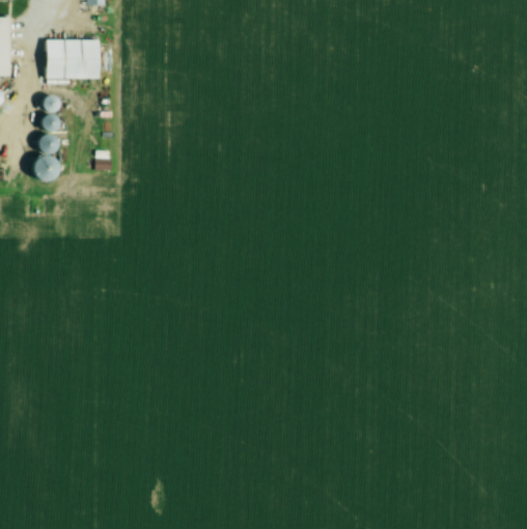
[(0,75),(10,76),(10,17),(0,16),(0,75)]
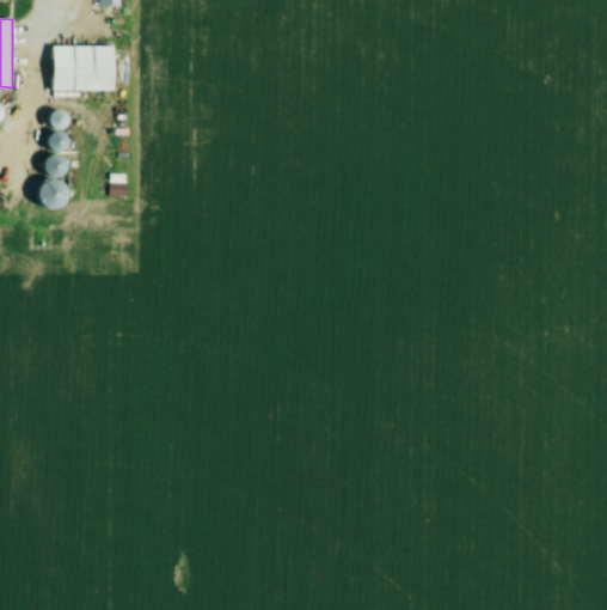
[(114,46),(54,46),(54,90),(114,90),(114,46)]
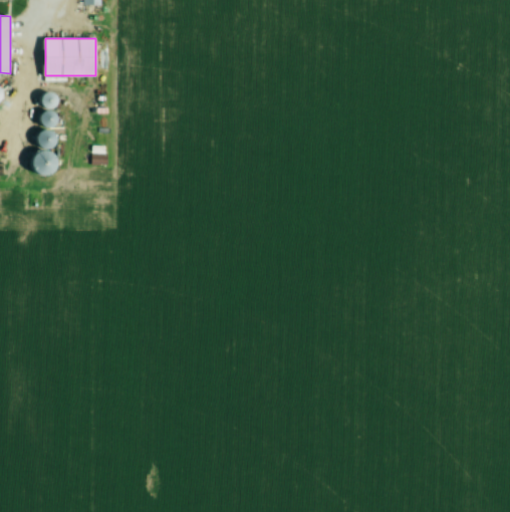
[(49,147),(57,143),(49,125),(36,132),(42,148),(30,153),(39,174),(58,166),(49,147)]
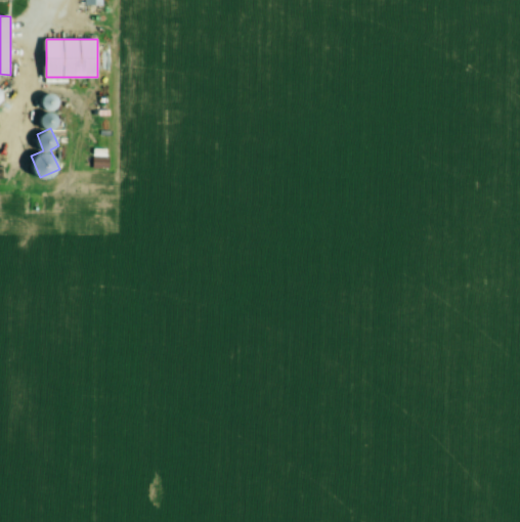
[(94,168),(111,168),(111,157),(94,157),(94,168)]
